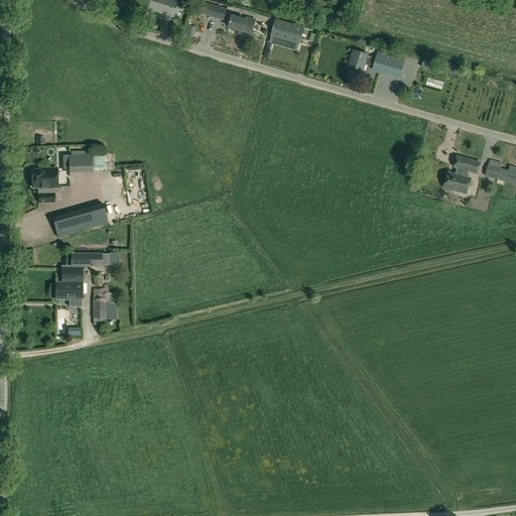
[(202,1),(199,13),(223,20),(227,9),(202,1)]
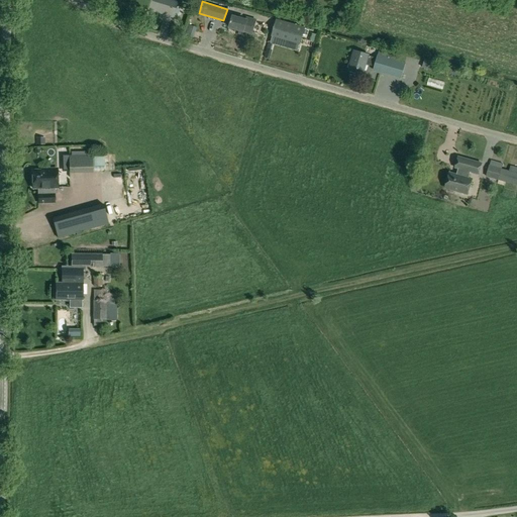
[(251,33),(255,21),(248,18),(247,21),(232,17),(229,27),(251,33)]
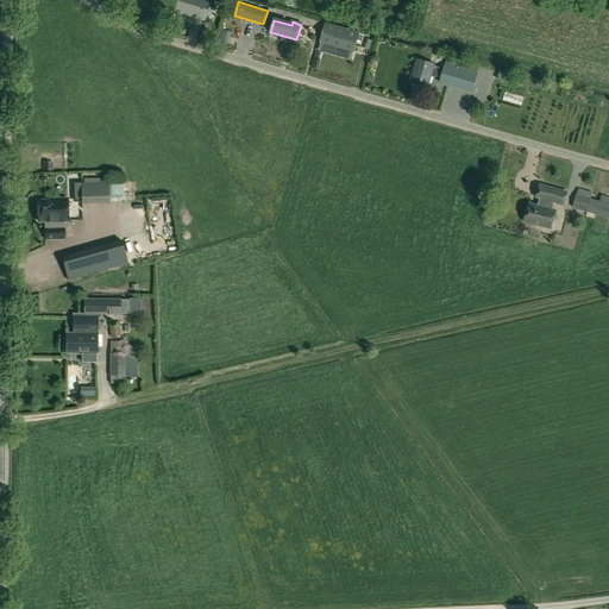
[(359,32),(325,23),(320,42),(355,51),(359,32)]
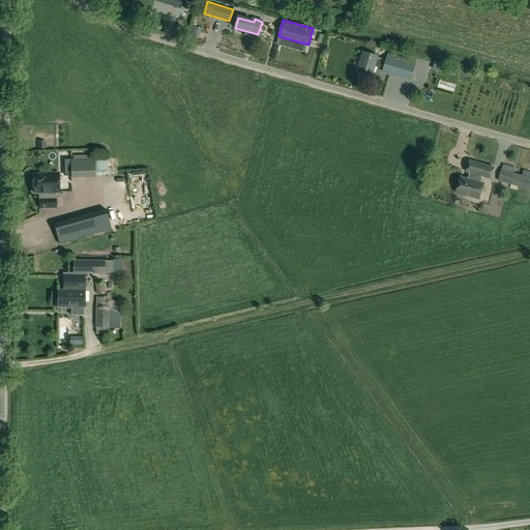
[(386,59),(378,57),(362,52),(357,72),(372,77),(375,66),(383,68),(382,72),(412,81),(416,64),(405,61),(407,55),(400,53),(400,52),(394,50),(394,52),(388,50),(386,59)]
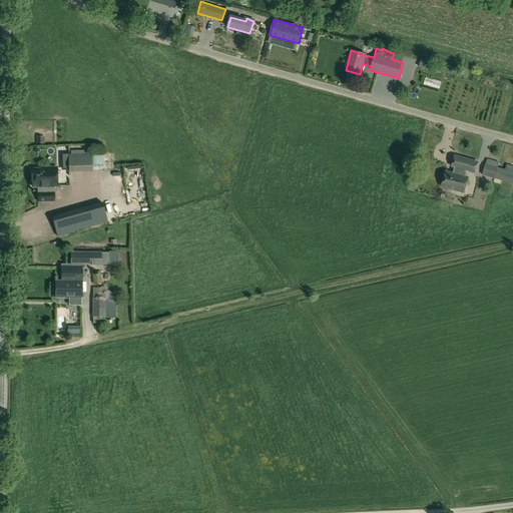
[(436,64),(421,60),(419,67),(434,71),(436,64)]
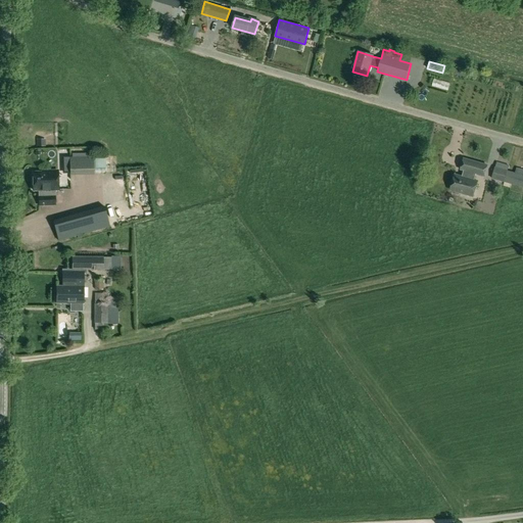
[(93,156),(69,157),(70,175),(94,175),(93,156)]
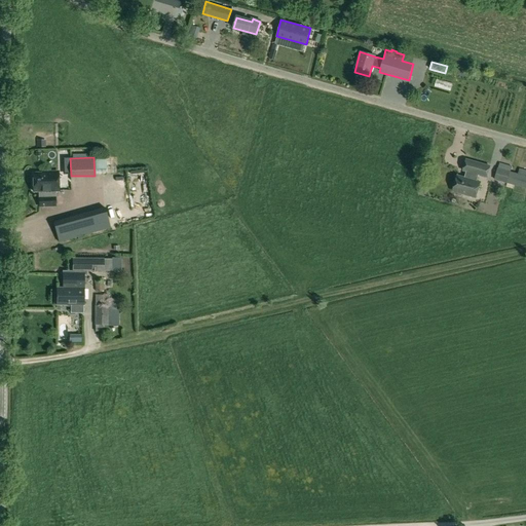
[(462,194),(476,198),(480,183),(477,182),(479,175),(487,178),(490,166),(466,160),(463,171),(466,172),(463,181),(456,179),(453,191),(455,192),(455,194),(461,196),(462,194)]
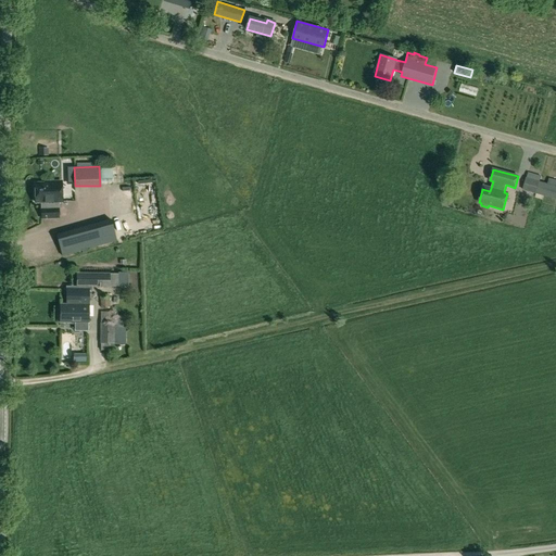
[(541,176),(528,173),(522,190),(536,193),(541,176)]
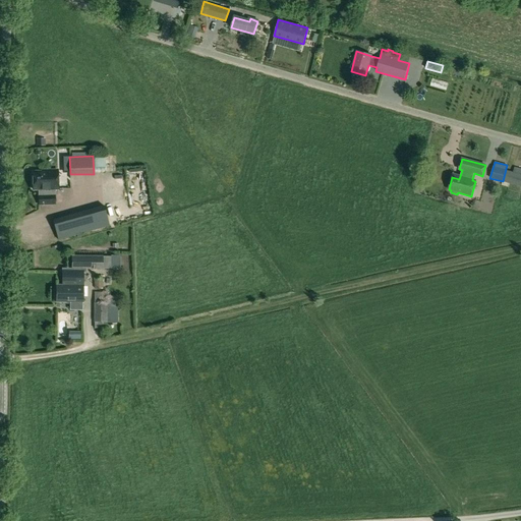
[(513,172),(513,173),(510,183),(520,186),(520,169),(514,167),(513,172)]
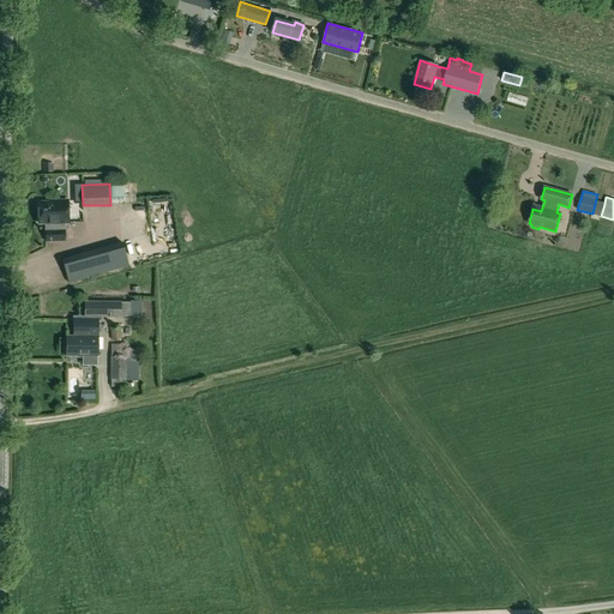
[(38,223),(48,223),(49,230),(46,230),(46,241),(65,241),(65,230),(62,230),(62,223),(68,223),(67,200),(53,202),(37,203),(38,223)]
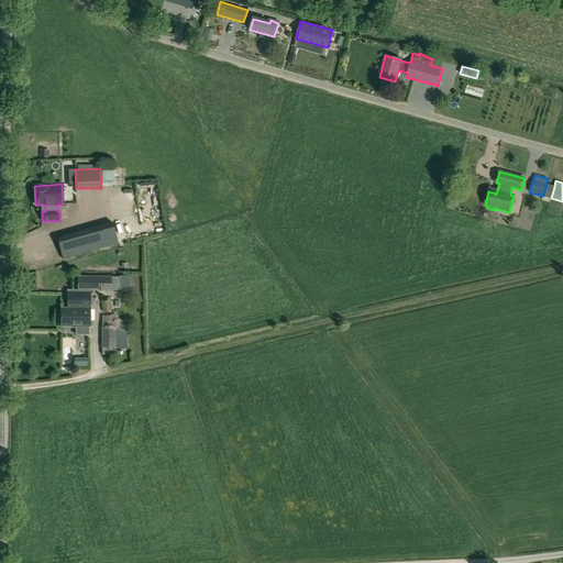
[(511,205),(519,208),(523,195),(515,191),(511,205)]
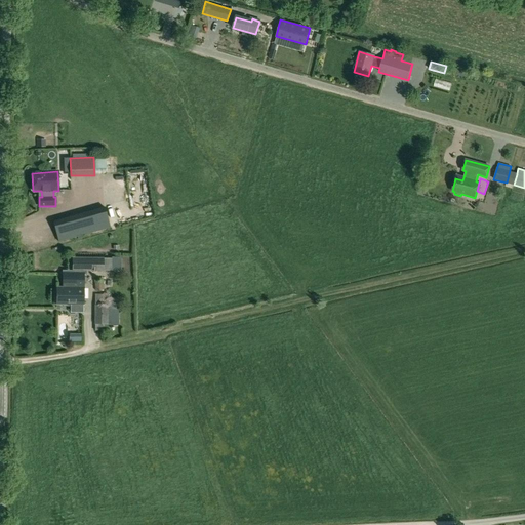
[(105,207),(52,221),(58,242),(111,228),(105,207)]
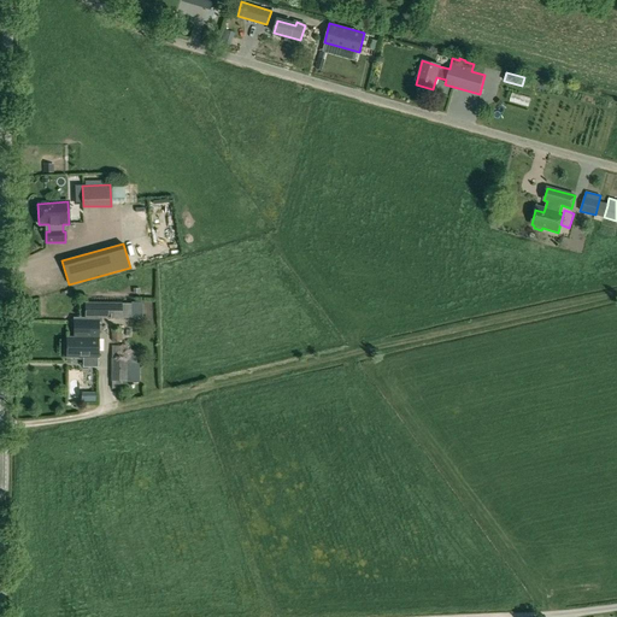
[(140,245),(130,248),(134,260),(144,257),(140,245)]
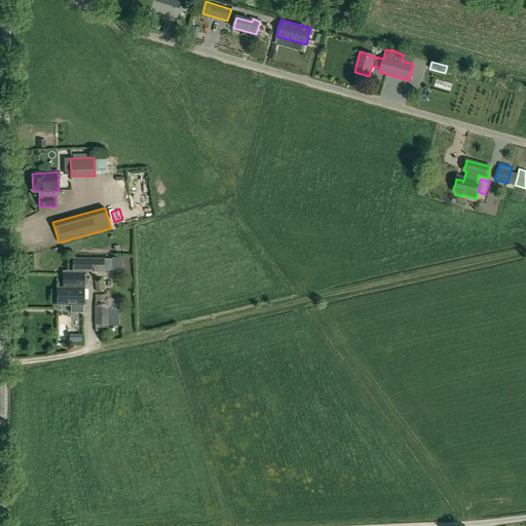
[(104,258),(72,258),(72,271),(104,271),(112,271),(112,259),(104,259),(104,258)]
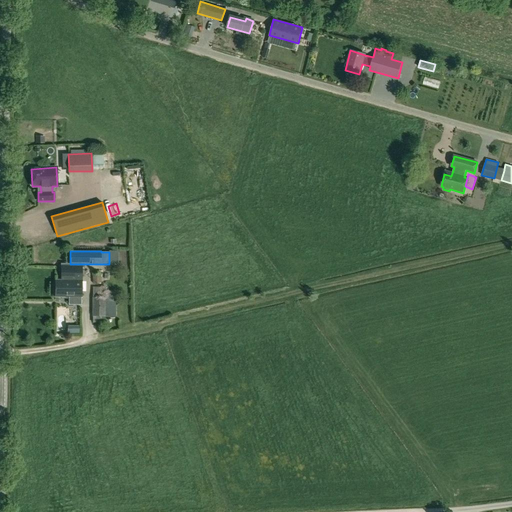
[(92,274),(93,284),(101,284),(101,273),(92,274)]
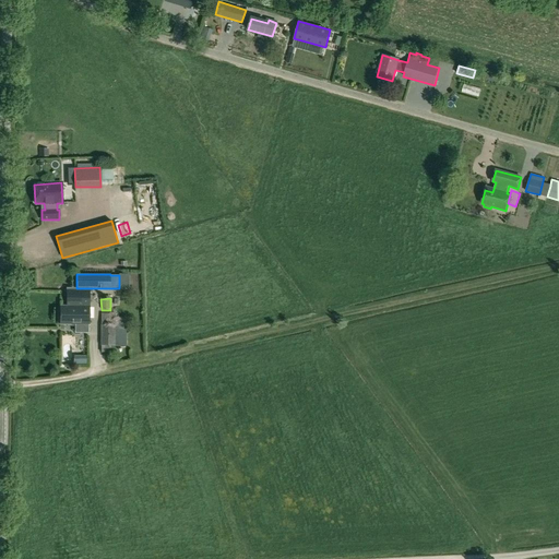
[(60,323),(88,324),(88,307),(60,306),(60,323)]
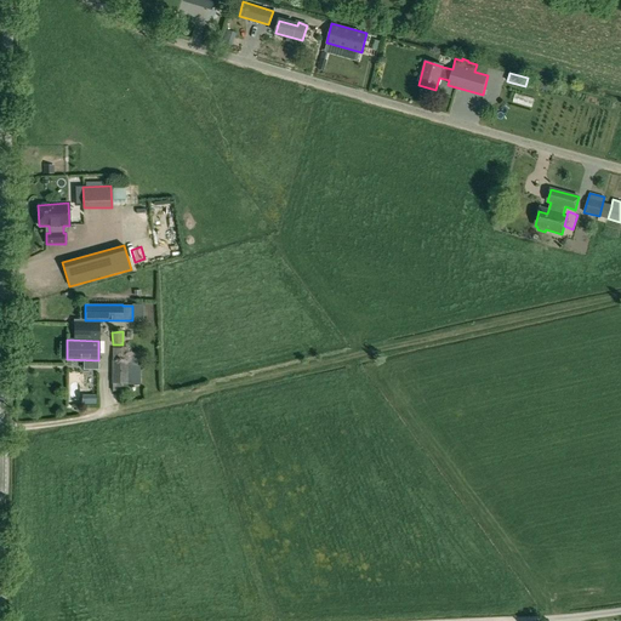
[(127,383),(127,362),(112,360),(112,383),(127,383)]
